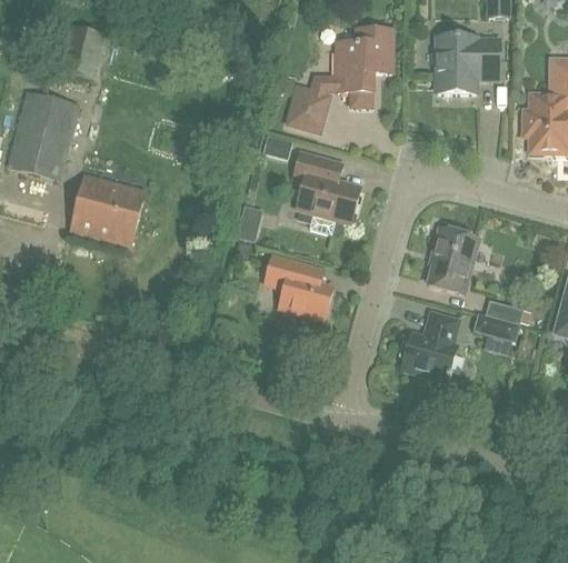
[(487,0),(487,16),(505,16),(505,0),(487,0)]
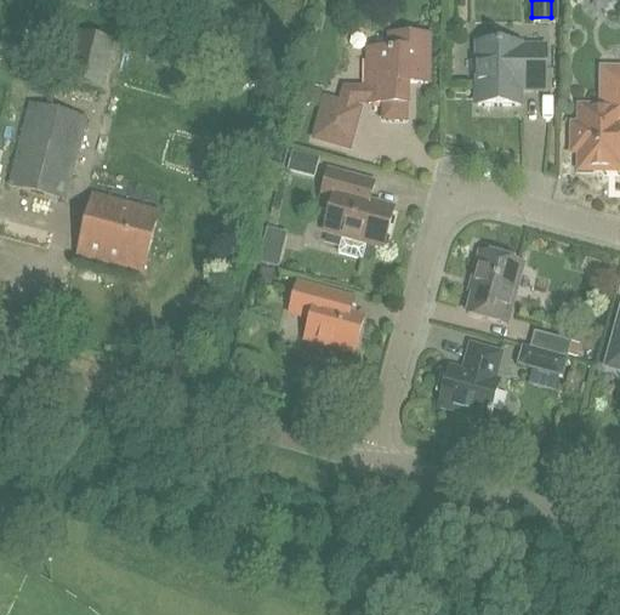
[(405,104),(405,100),(405,78),(426,78),(427,32),(390,30),(390,45),(368,45),(368,85),(345,85),(340,101),(324,96),(314,134),(347,143),(357,104),(352,103),(353,97),(368,97),(368,98),(382,100),(382,104),(382,106),(384,108),(385,110),(385,112),(386,113),(388,114),(391,115),(393,115),(396,115),(398,114),(400,113),(402,112),(403,110),(404,108),(404,106),(405,104)]
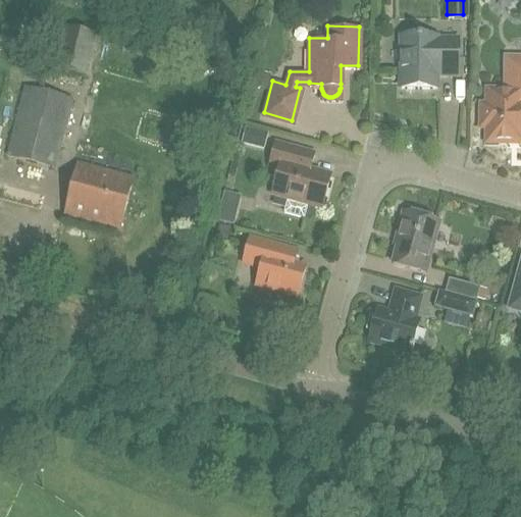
[(435,34),(401,33),(400,85),(435,85),(435,71),(457,71),(457,37),(435,36),(435,34)]
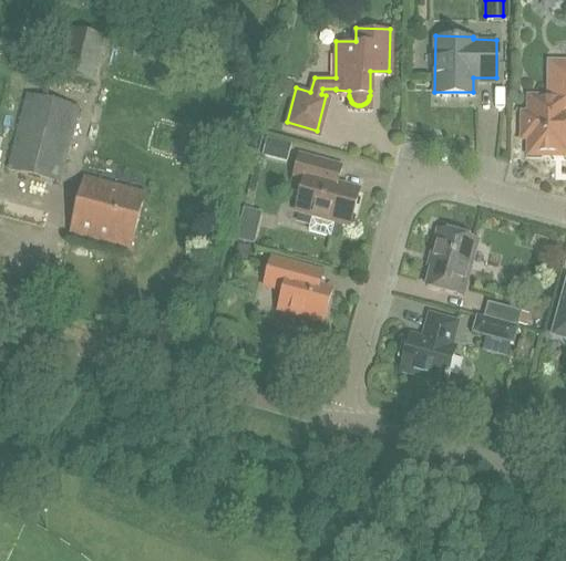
[(565,61),(548,61),(547,93),(527,93),(527,110),(525,111),(524,113),(523,114),(522,116),(521,117),(521,120),(521,122),(521,124),(521,125),(522,127),(523,130),(524,132),(524,133),(526,134),(527,135),(527,152),(544,152),(546,152),(547,151),(548,149),(548,148),(548,145),(565,145),(565,61)]
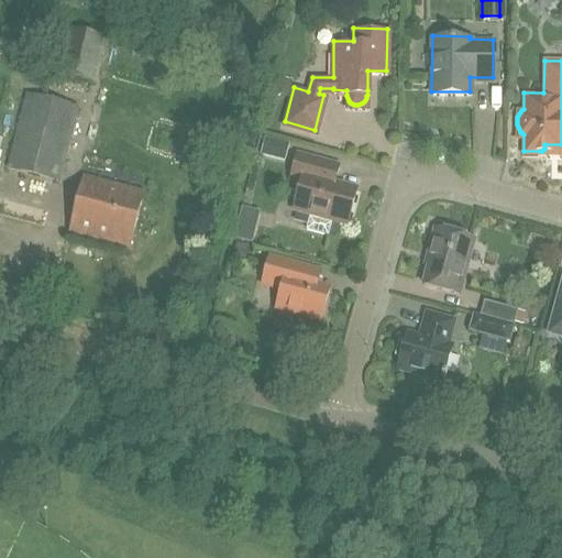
[(286,94),(291,76),(275,72),(271,89),(286,94)]
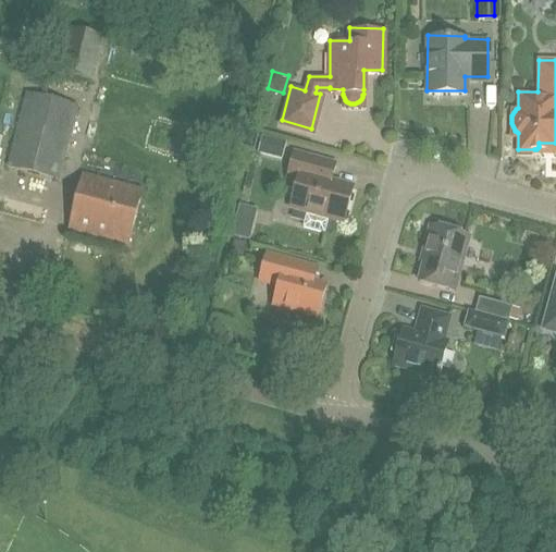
[(25,89),(7,163),(58,176),(76,102),(25,89)]
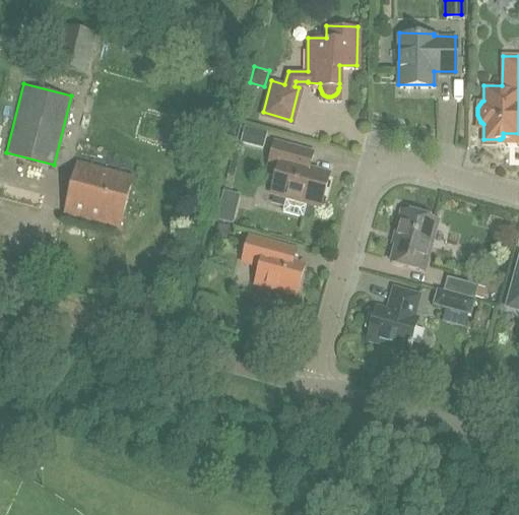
[(263,130),(245,125),(241,140),(259,145),(263,130)]
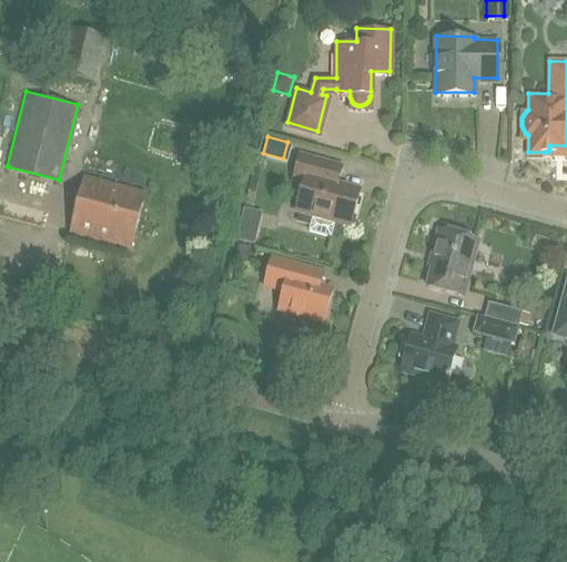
[(332,221),(333,217),(350,222),(358,187),(335,181),(341,164),(299,153),(293,175),(303,179),(295,207),(314,212),(313,216),(312,215),(309,227),(330,233),(333,221),(332,221)]
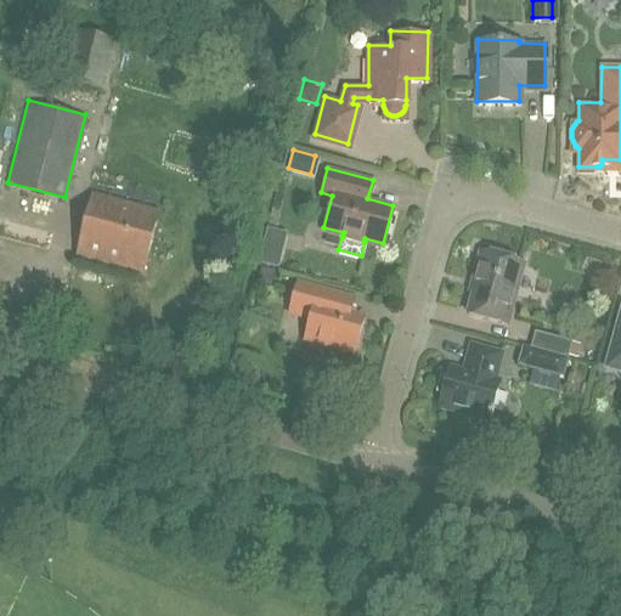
[(157,209),(91,192),(75,253),(142,270),(157,209)]
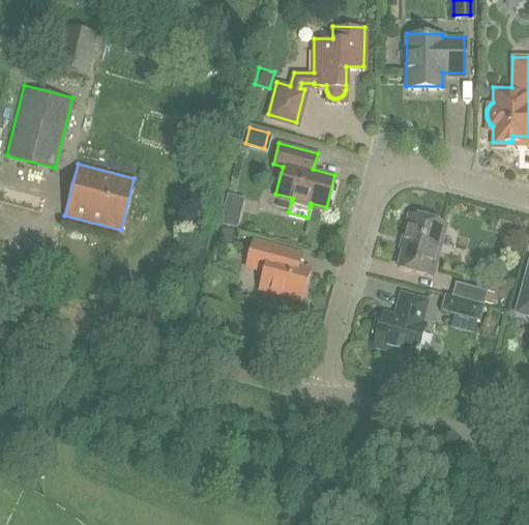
[(441,221),(409,211),(404,231),(407,232),(398,264),(431,273),(438,246),(434,245),(441,221)]
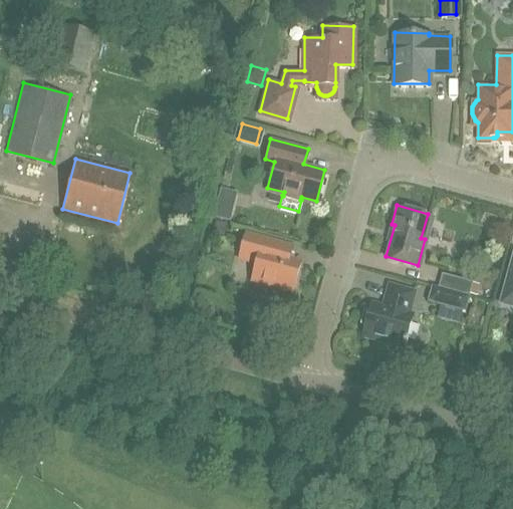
[(225,223),(215,220),(212,232),(222,235),(225,223)]
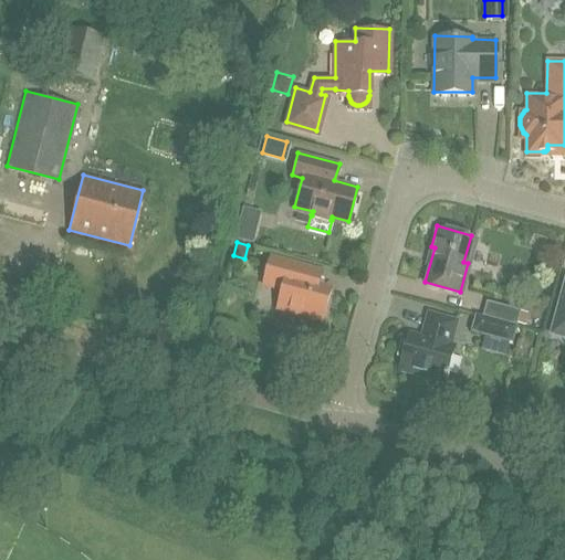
[(322,268),(302,263),(270,254),(262,282),(281,286),(276,306),(322,318),(331,286),(317,283),(322,268)]
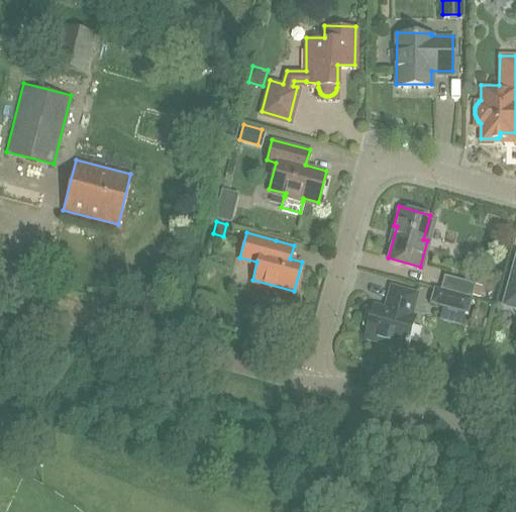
[(515,268),(512,267),(503,302),(515,305),(515,268)]
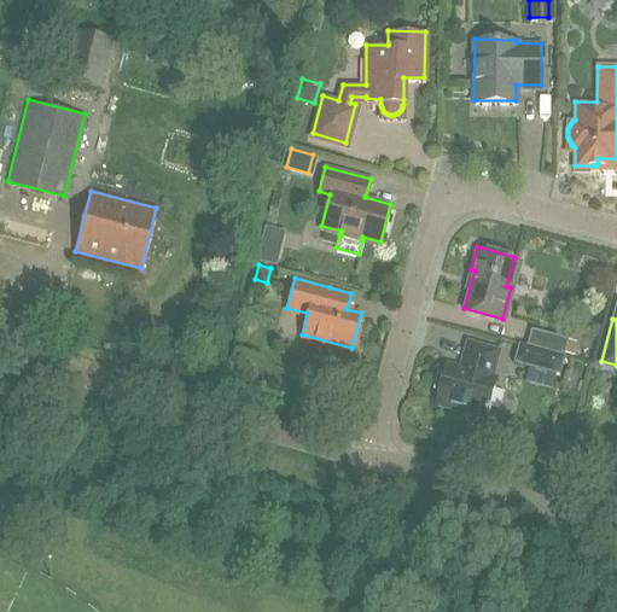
[(563,353),(565,343),(568,336),(530,326),(527,342),(563,353)]
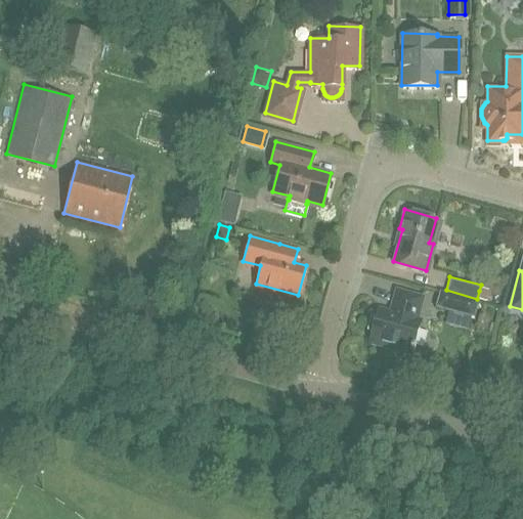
[(422,294),(409,291),(396,287),(389,311),(377,308),(369,337),(413,348),(415,345),(412,344),(420,317),(416,316),(422,294)]
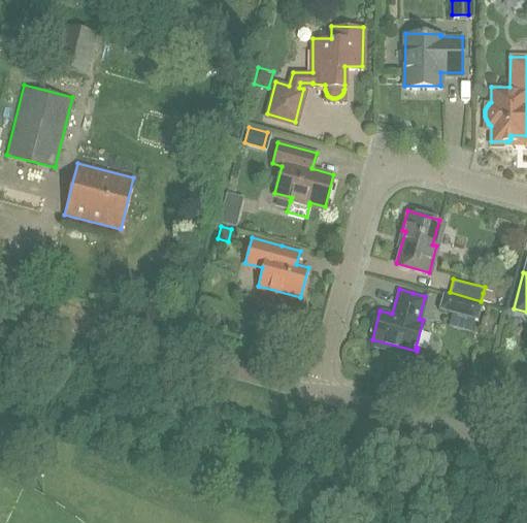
[(481,301),(450,292),(443,291),(442,293),(438,308),(452,312),(474,318),(476,319),(481,301)]
